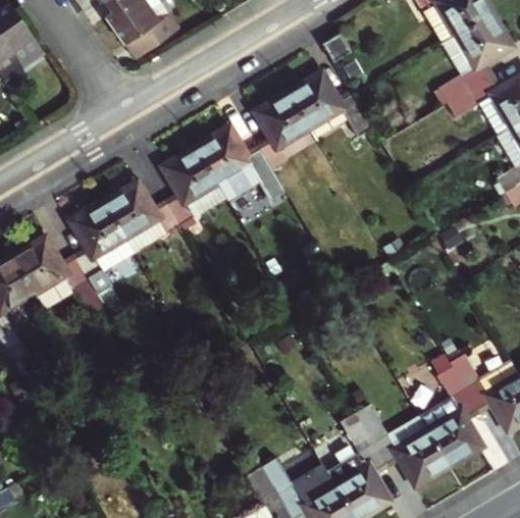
[(115,0),(110,4),(119,17),(113,21),(133,48),(165,24),(148,0),(115,0)]
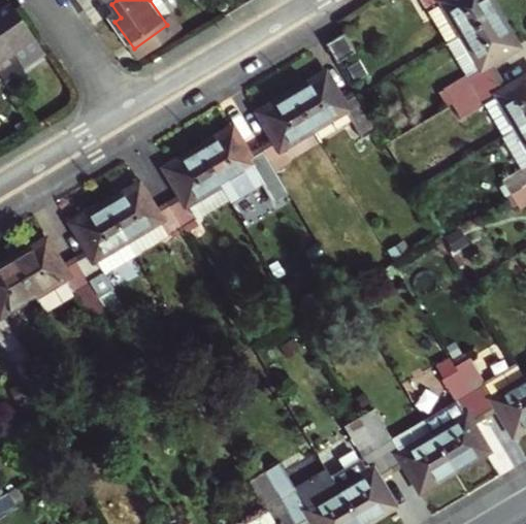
[(150,0),(167,25),(176,19),(163,0),(150,0)]
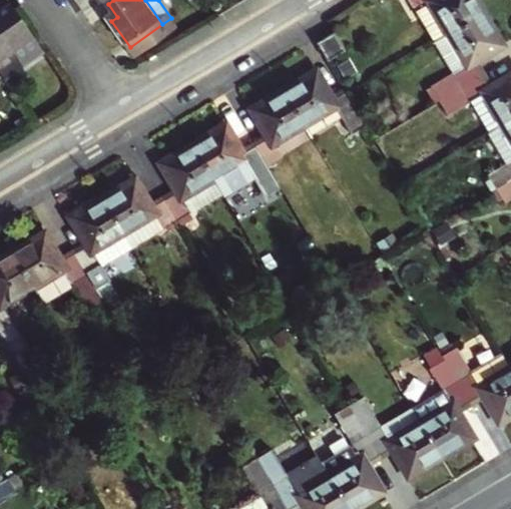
[(410,0),(436,44),(487,14),(478,0),(410,0)]
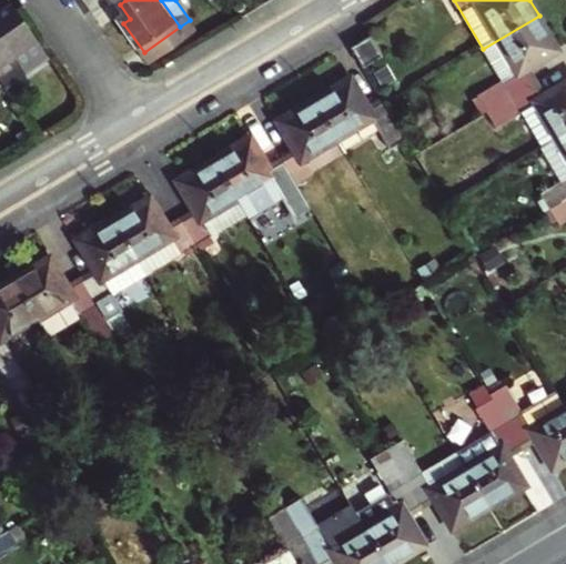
[(0,73),(2,78),(17,68),(13,62),(42,43),(14,8),(0,17),(0,73)]
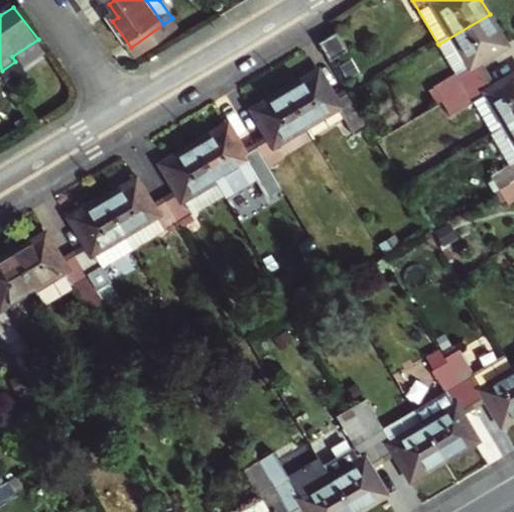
[(441,87),(450,101),(490,76),(483,64),(509,47),(490,14),(438,44),(458,78),(441,87)]
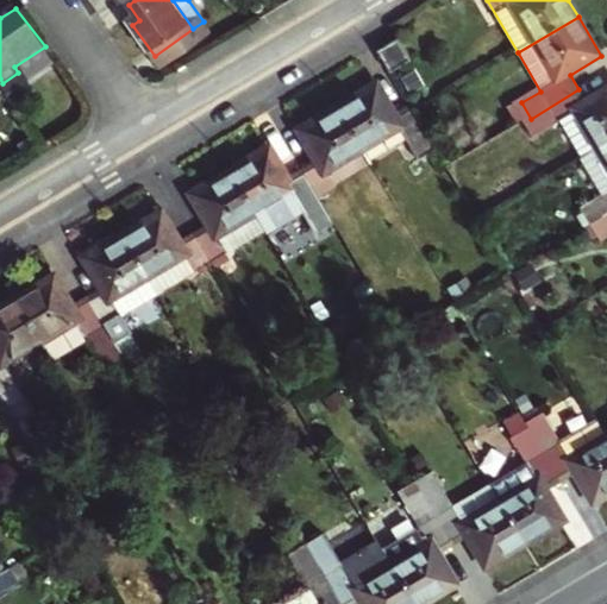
[(381,57),(394,79),(413,68),(400,45),(381,57)]
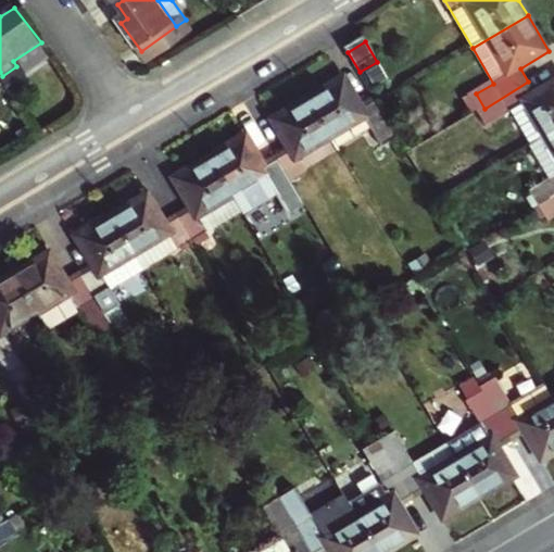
[(13,61),(16,66),(45,47),(41,42),(13,61)]
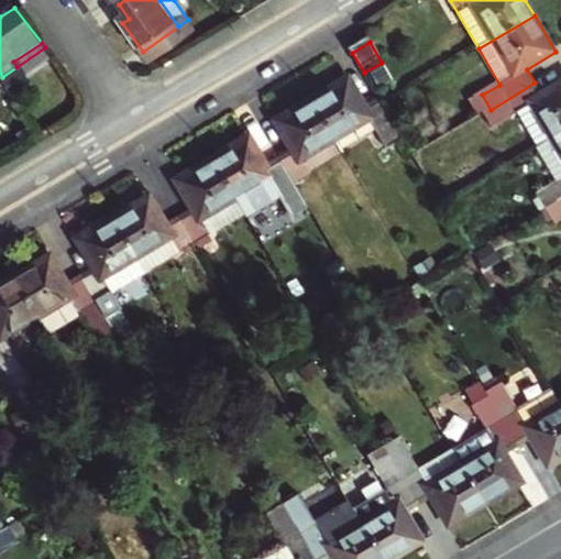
[(316,99),(340,140),(375,119),(384,133),(396,125),(383,103),(381,101),(370,108),(352,78),(316,99)]
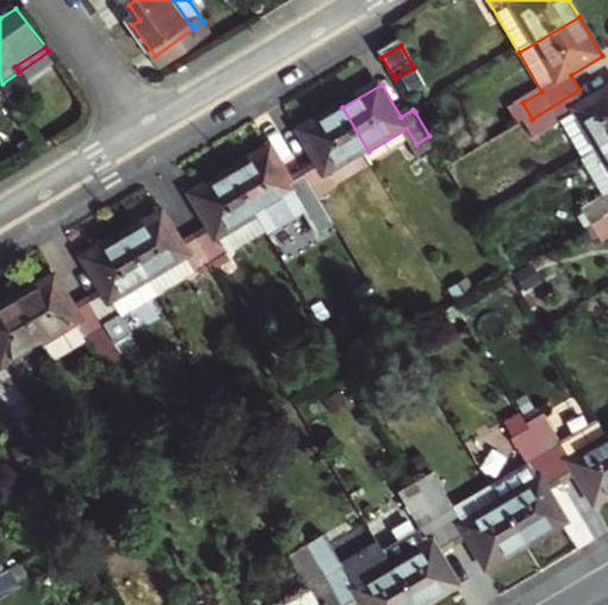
[(579,89),(532,119),(515,129),(523,144),(560,123),(583,160),(607,144),(607,93),(589,105),(579,89)]
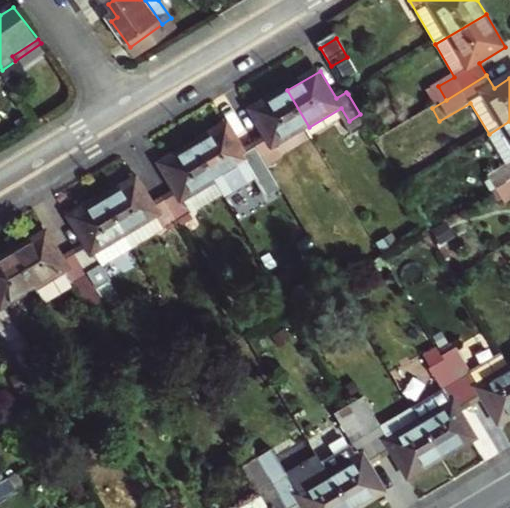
[(309,127),(287,90),(256,109),(272,136),(255,146),(268,169),(285,159),(277,145),(309,127)]
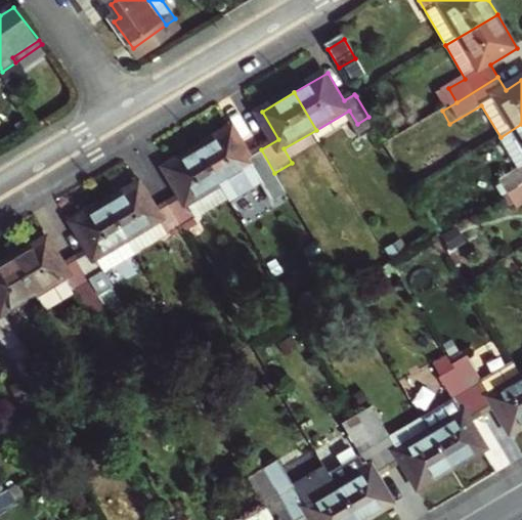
[(521,124),(501,137),(520,172),(502,182),(509,195),(521,186),(521,124)]
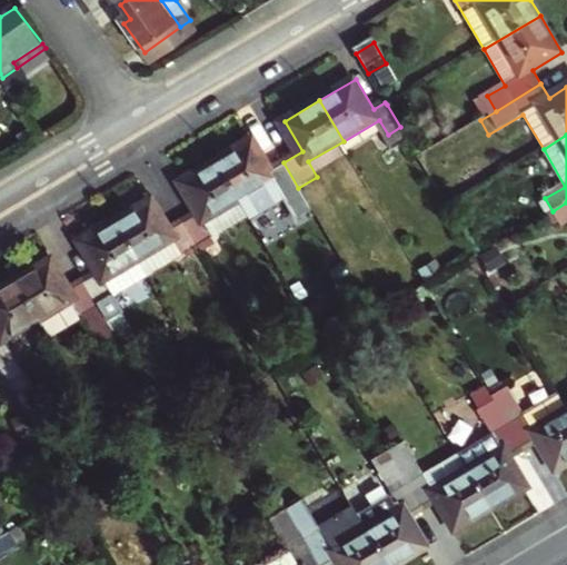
[(215,162),(239,204),(281,179),(305,219),(315,214),(298,188),(284,162),(275,168),(257,138),(215,162)]
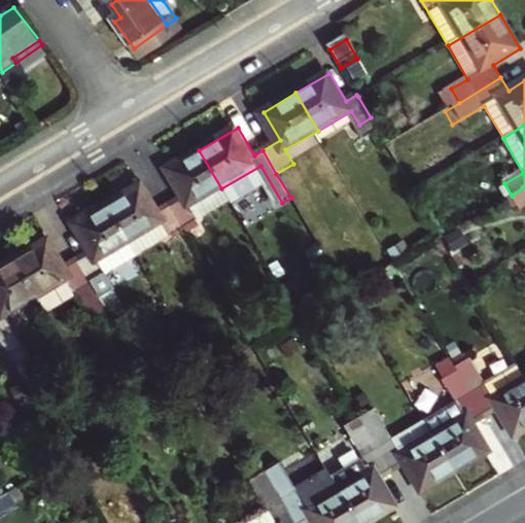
[(221,188),(199,150),(169,168),(185,196),(168,206),(182,230),(199,219),(191,206),(206,198),(221,188)]
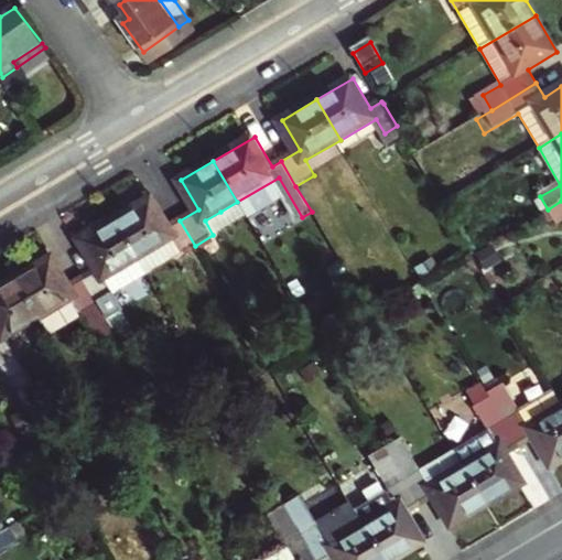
[(112,221),(136,260),(172,239),(180,255),(195,246),(180,221),(165,229),(148,200),(112,221)]
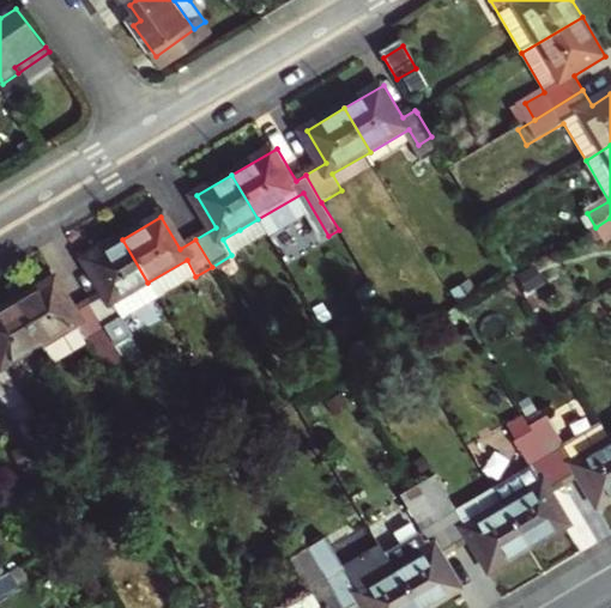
[(610,218),(596,228),(605,244),(610,241),(610,218)]
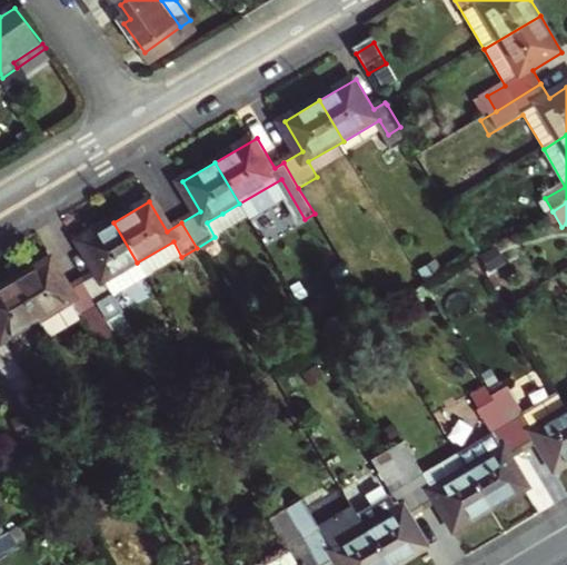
[(207,222),(215,237),(231,228),(222,214),(207,222)]
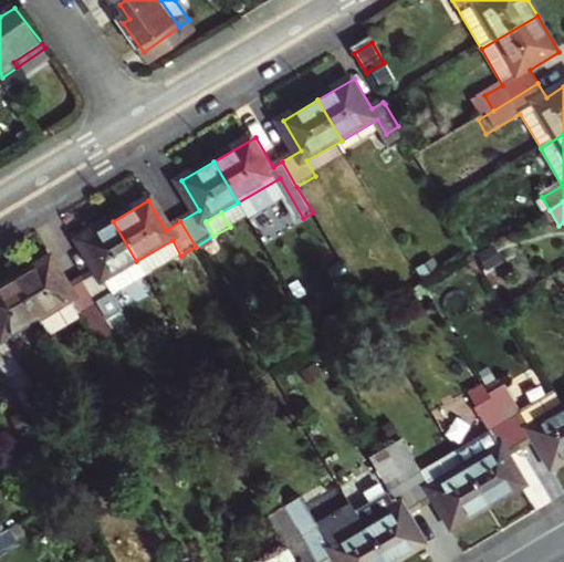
[(136,261),(113,221),(79,241),(96,271),(80,280),(94,306),(111,297),(102,281),(136,261)]
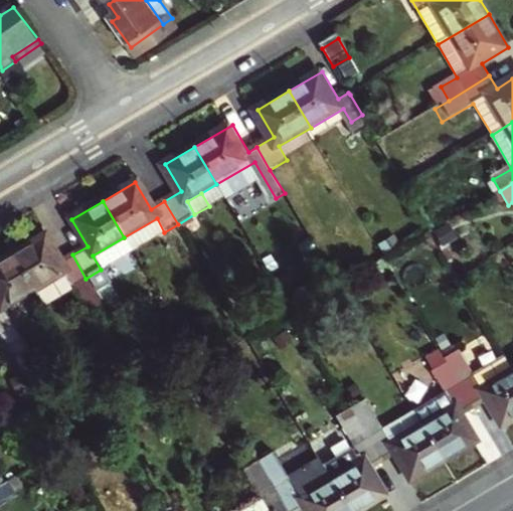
[(10,254),(32,291),(66,272),(91,312),(102,305),(86,279),(72,254),(61,262),(45,233),(10,254)]
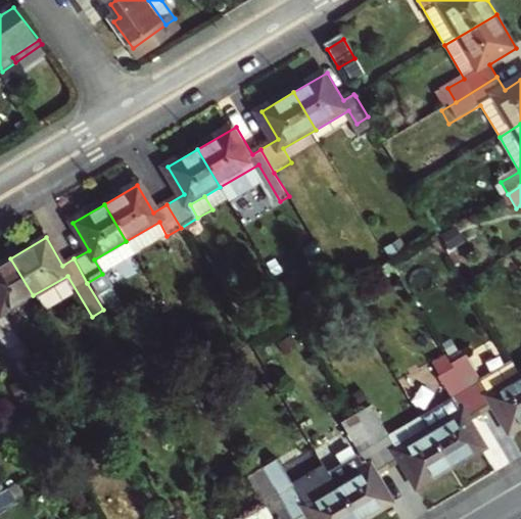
[(0,346),(10,364),(12,368),(28,360),(1,315),(33,295),(10,258),(0,264),(0,346)]
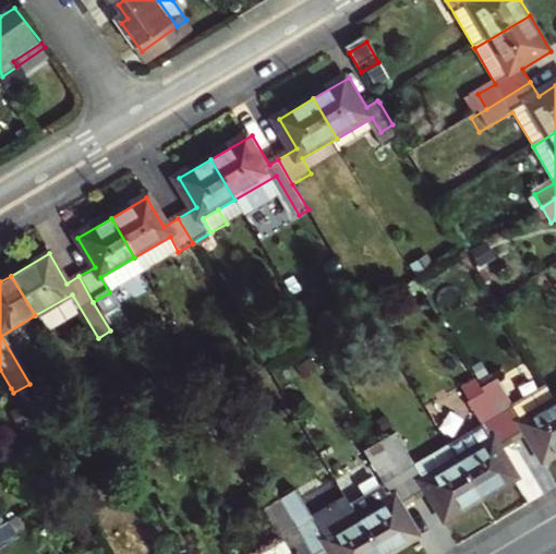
[(548,461),(555,456),(555,404),(524,422),(497,377),(482,387),(485,393),(515,443),(531,433),(548,461)]
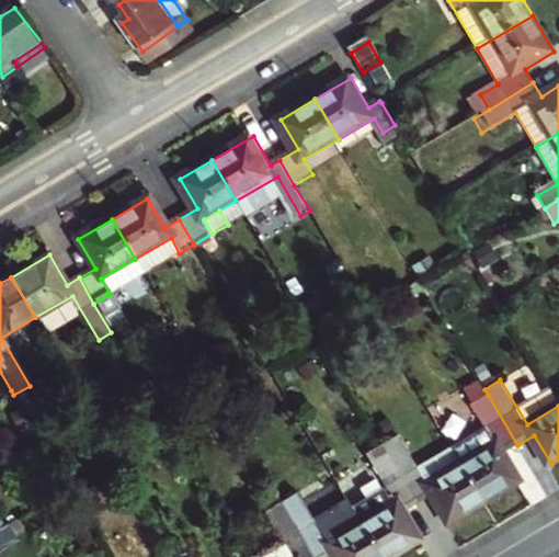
[(461,465),(485,503),(522,481),(506,453),(517,445),(488,395),(476,401),(490,427),(454,447),(461,465)]
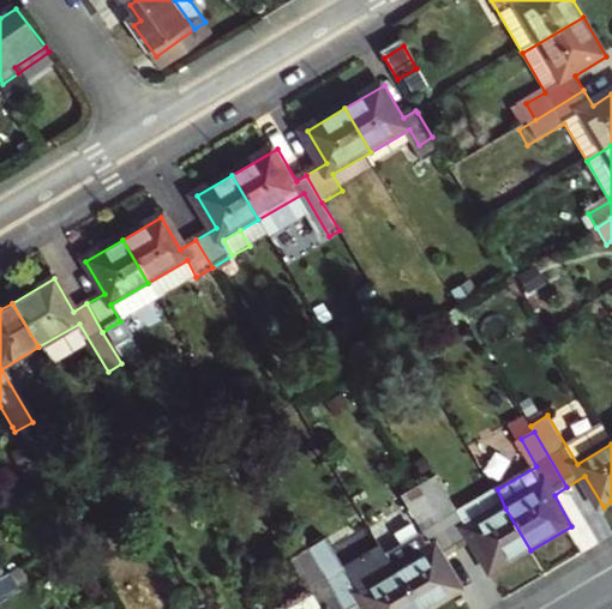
[(496,572),(531,550),(505,508),(469,529),(439,477),(420,488),(457,553),(478,541),(496,572)]
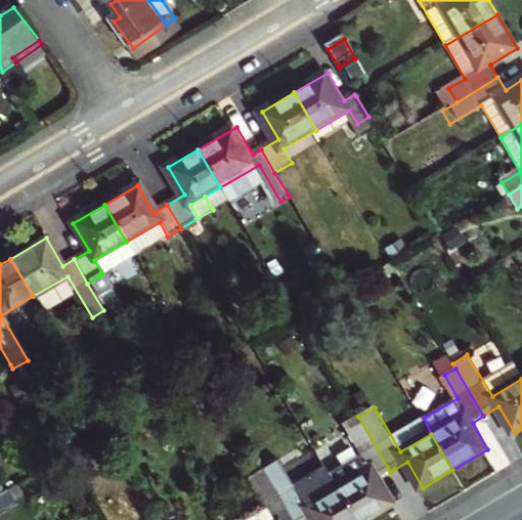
[(380,478),(390,472),(358,417),(343,426),(362,459),(331,478),(337,488),(356,519),(368,519),(395,505),(380,478)]
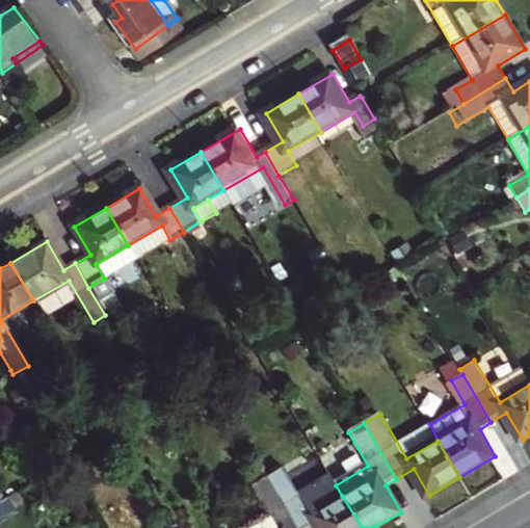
[(362,527),(342,496),(305,519),(277,471),(266,477),(297,527),(362,527)]
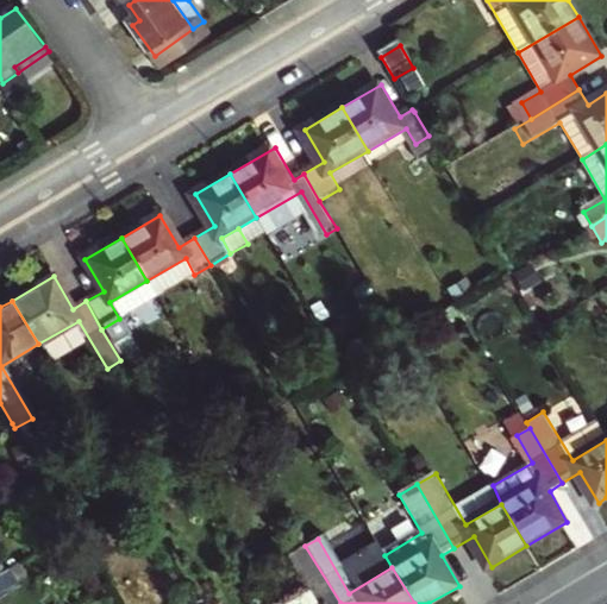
[(340,603),(305,546),(287,555),(315,603),(340,603)]
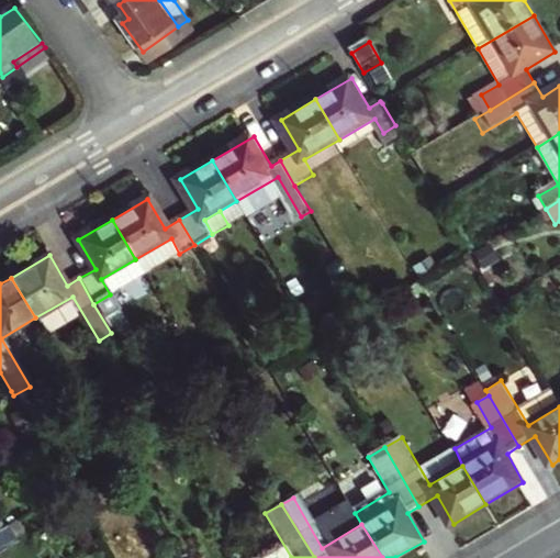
[(0,557),(0,550),(19,539),(11,526),(0,532),(0,557)]
